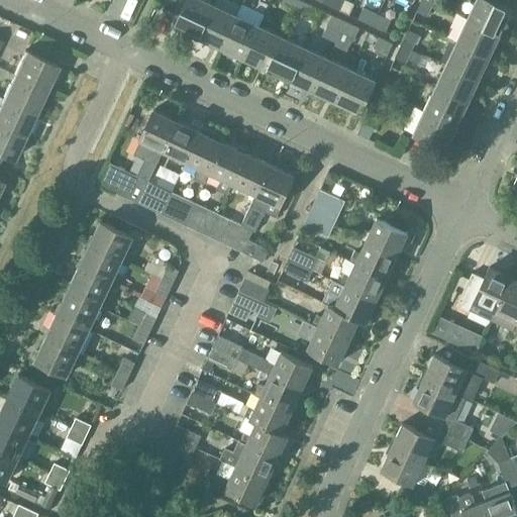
[(199,37),(214,5),(203,0),(187,0),(175,26),(199,37)]
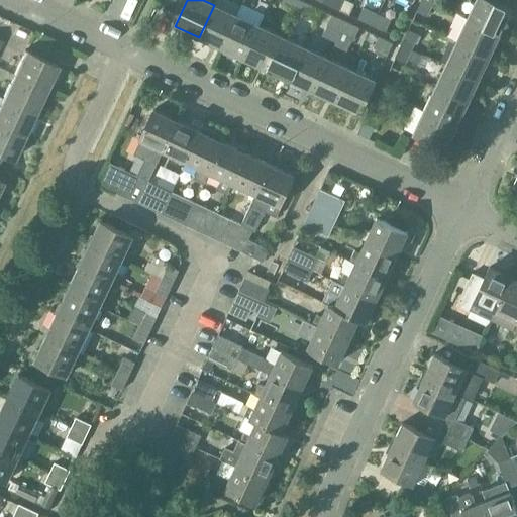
[(283,0),(282,4),(295,11),(300,1),(300,0),(283,0)]
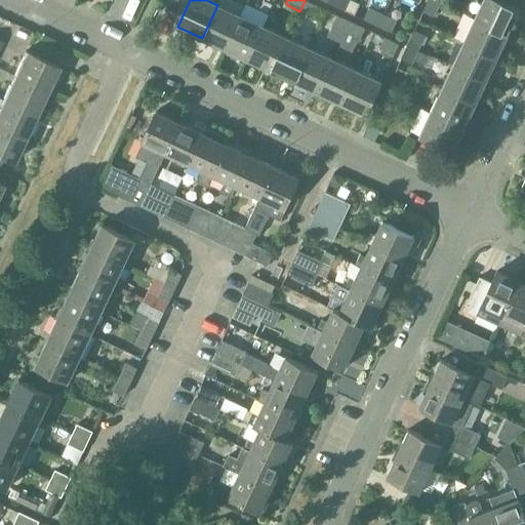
[(299,11),(314,17),(319,7),(305,0),(305,1),(299,11)]
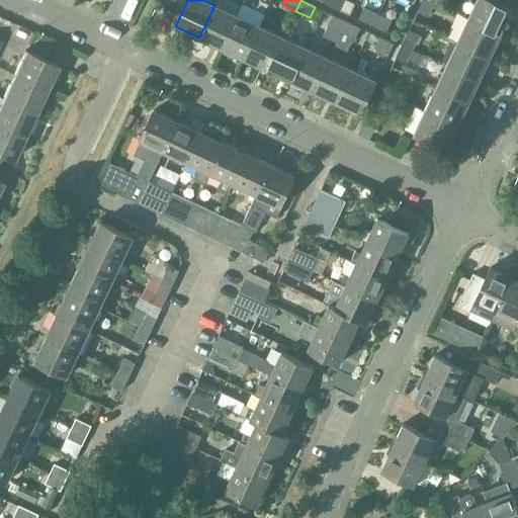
[(328,0),(327,4),(341,10),(345,0),(328,0)]
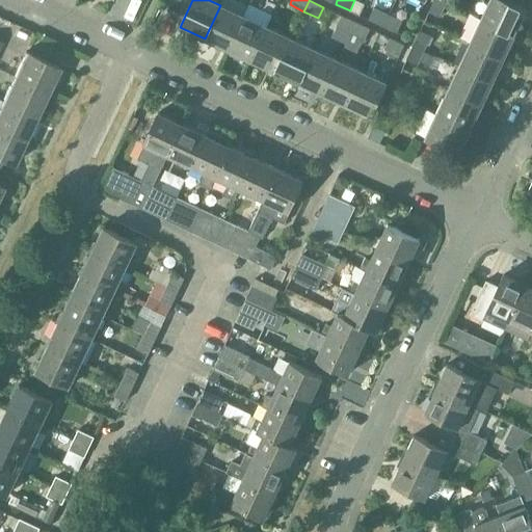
[(447,4),(439,0),(434,0),(429,12),(441,18),(447,4)]
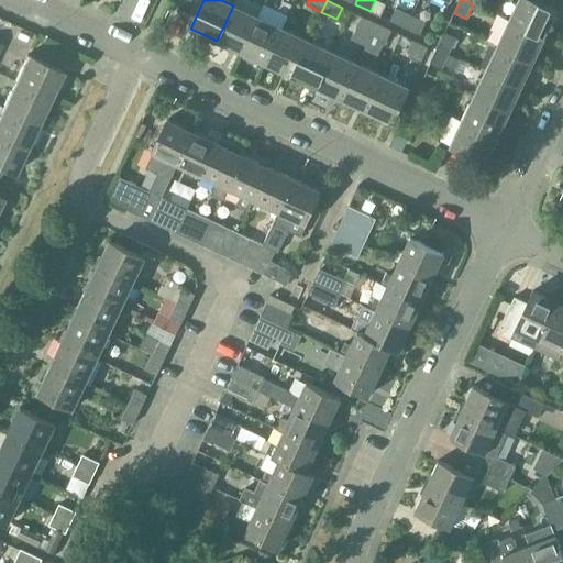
[(518,0),(509,20),(544,36),(556,11),(533,0),(518,0)]
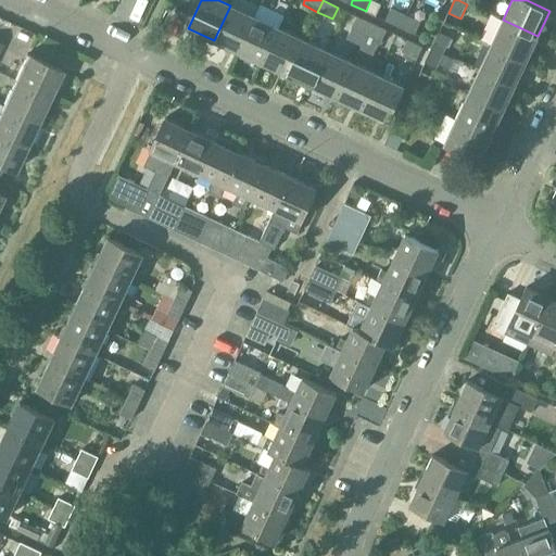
[(230,5),(214,40),(239,51),(255,16),(230,5)]
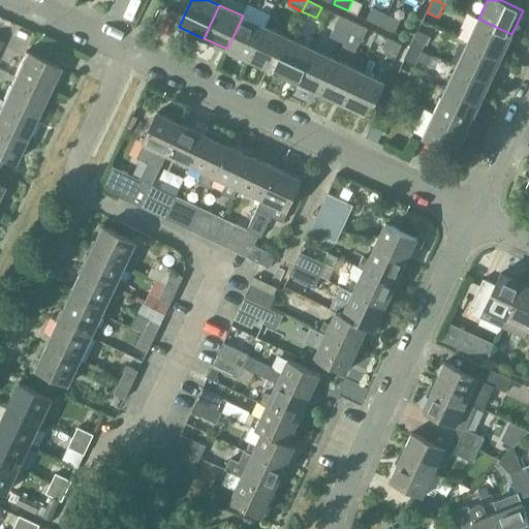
[(367,19),(381,26),(385,16),(372,8),(367,19)]
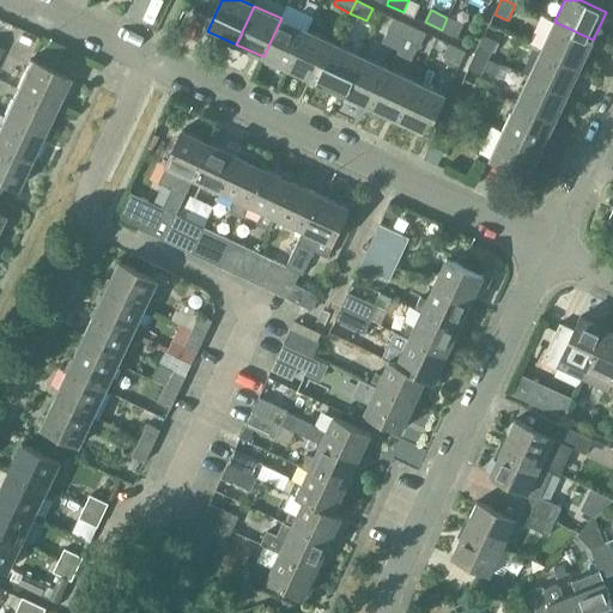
[(281,18),(263,56),(290,70),(308,31),(281,18)]
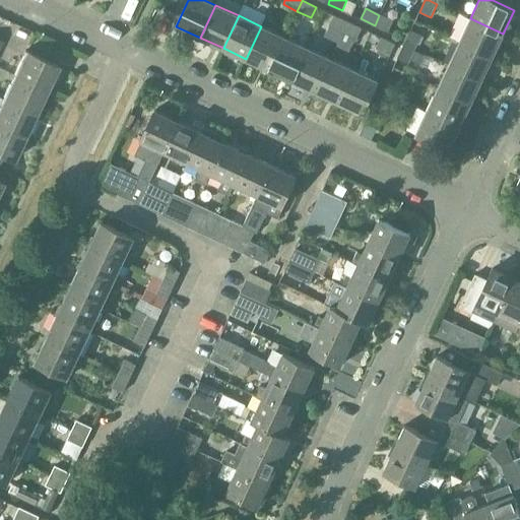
[(334,15),(329,26),(343,33),(348,22),(334,15)]
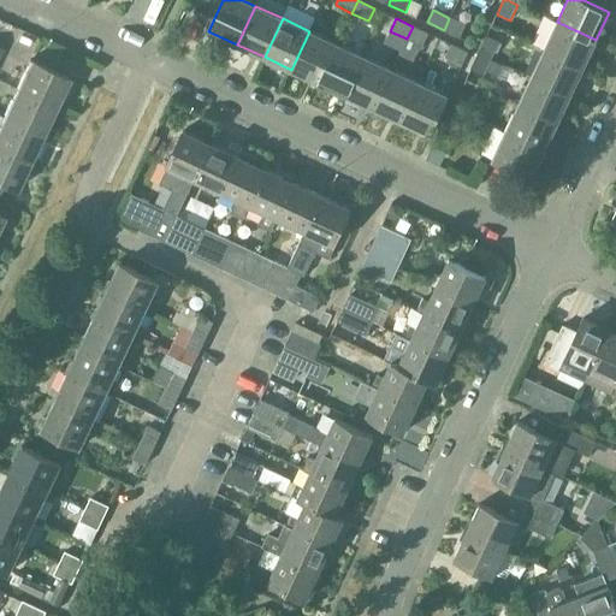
[(449,18),(444,30),(460,37),(466,25),(449,18)]
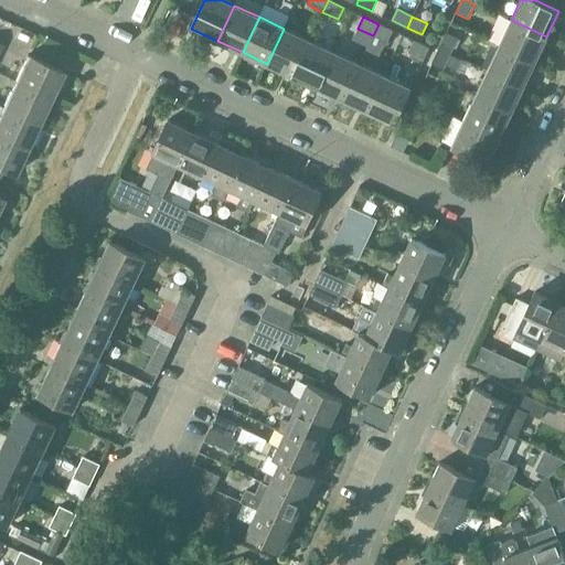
[(546,36),(511,20),(500,45),(535,62),(546,36)]
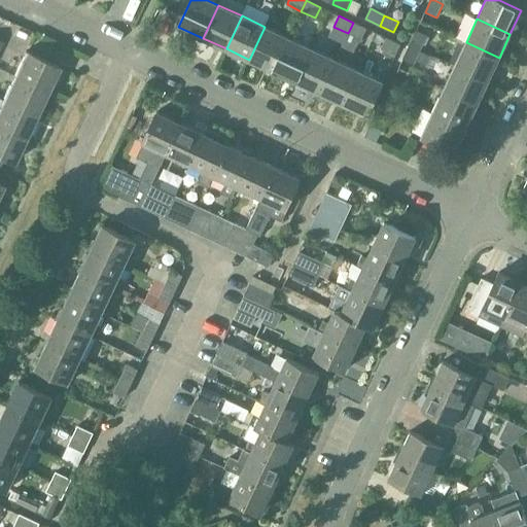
[(353,23),(348,33),(362,40),(366,29),(353,23)]
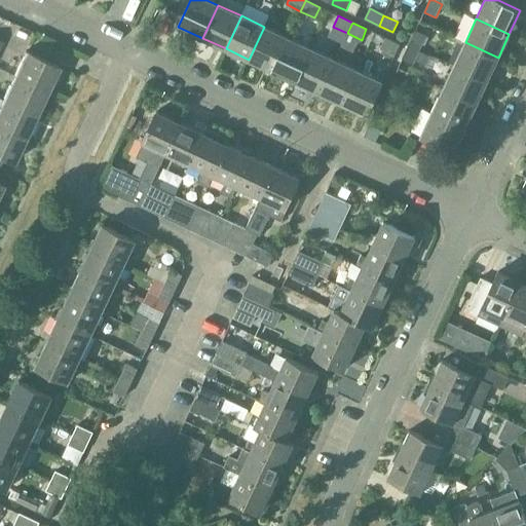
[(288,38),(264,27),(249,60),(272,71),(288,38)]
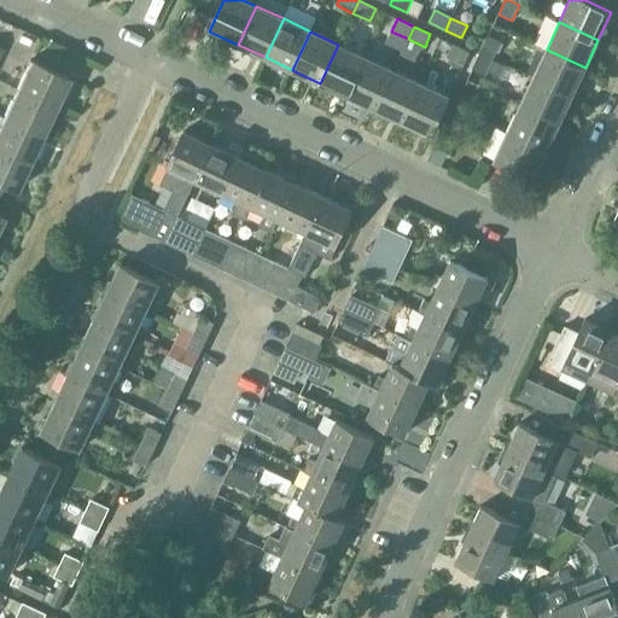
[(481,53),(494,59),(501,42),(488,36),(481,53)]
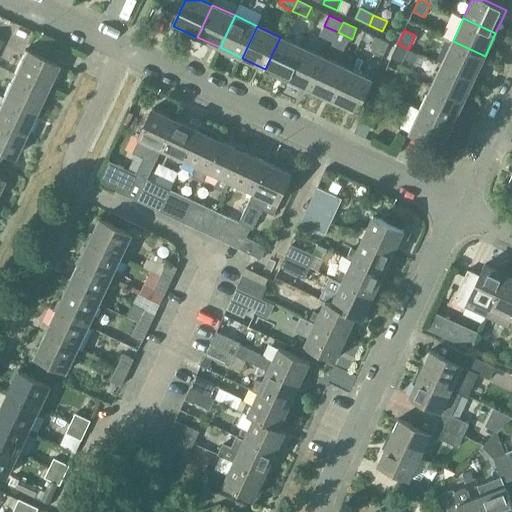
[(303,48),(280,37),(265,69),(288,80),(303,48)]
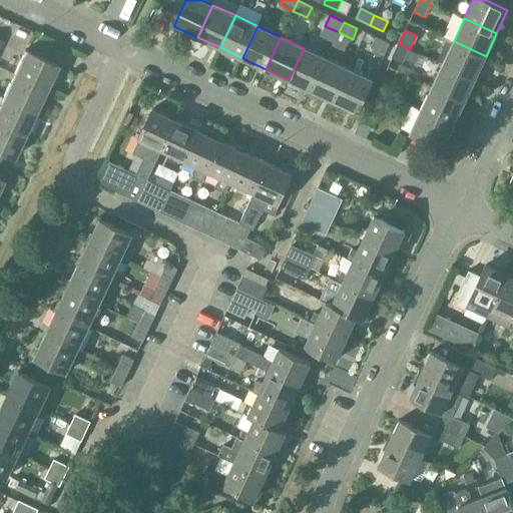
[(376,37),(371,48),(386,54),(391,44),(376,37)]
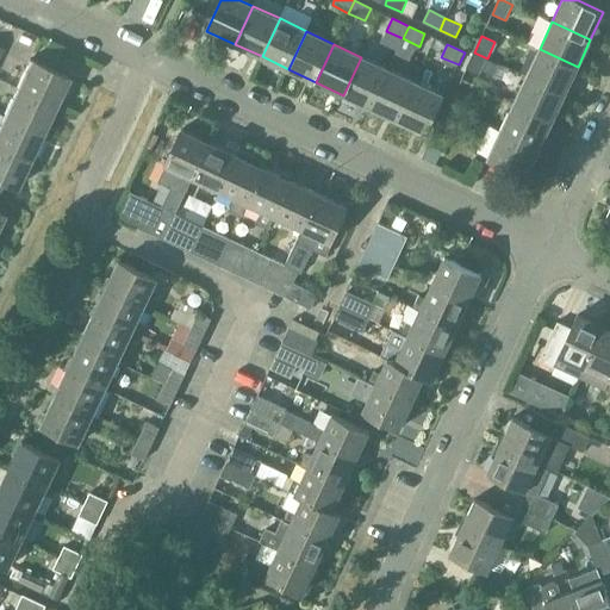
[(578,67),(540,49),(527,76),(565,94),(578,67)]
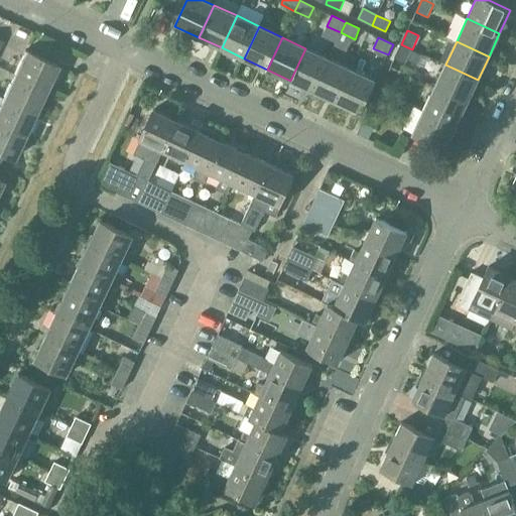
[(412,49),(401,44),(394,58),(406,63),(412,49)]
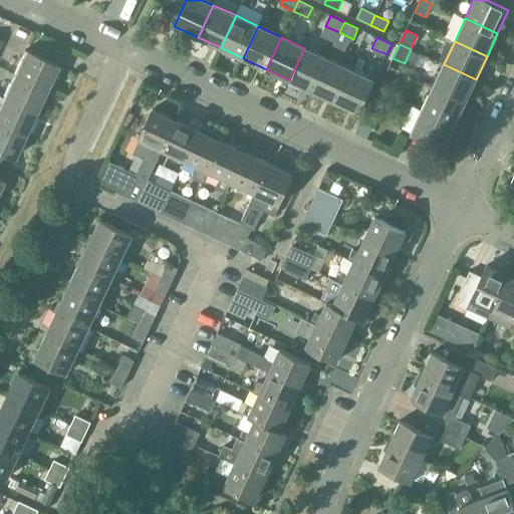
[(327,58),(304,48),(289,80),(312,90),(327,58)]
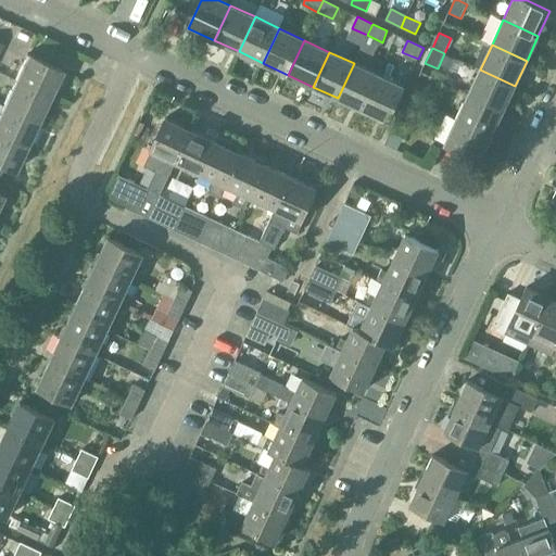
[(17,79),(51,96),(63,70),(29,53),(17,79)]
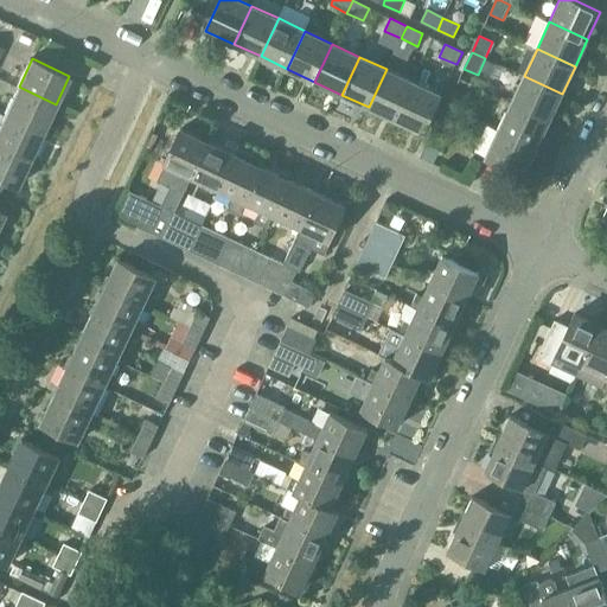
[(387,69),(369,107),(396,120),(414,82),(387,69)]
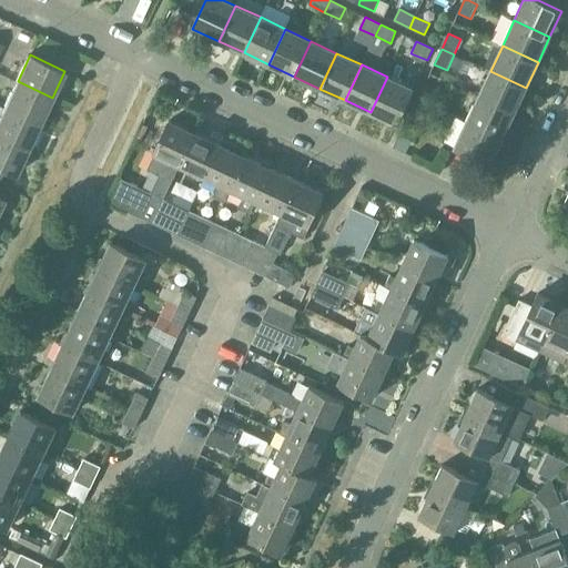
[(490,71),(478,97),(515,113),(526,88),(490,71)]
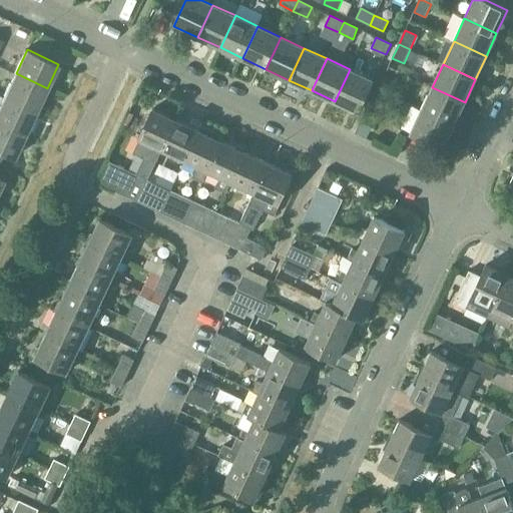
[(350,69),(335,101),(358,112),(373,80),(350,69)]
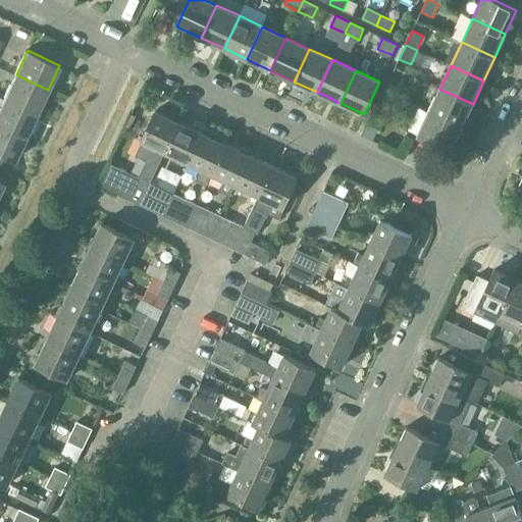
[(48,90),(16,74),(5,98),(37,113),(48,90)]
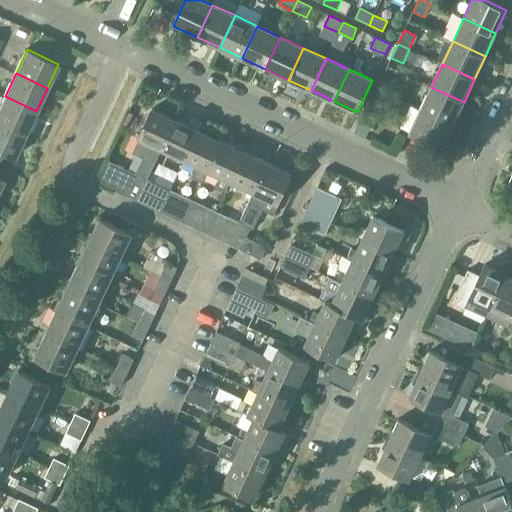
[(383,76),(376,90),(388,95),(394,81),(383,76)]
